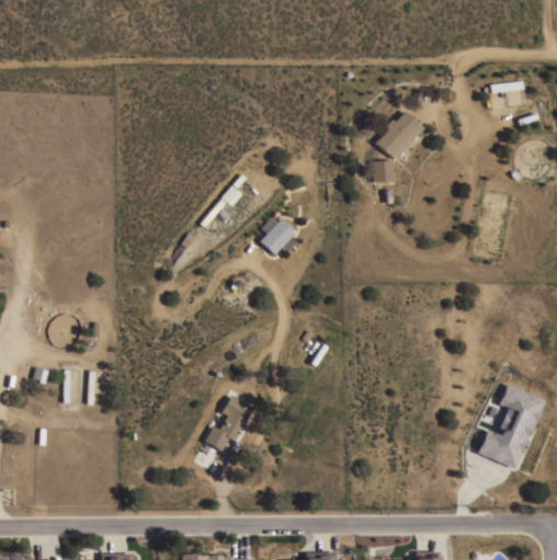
[(524,90),(492,93),(492,92),(489,92),(488,88),(491,88),(491,84),(523,81),(524,90)]
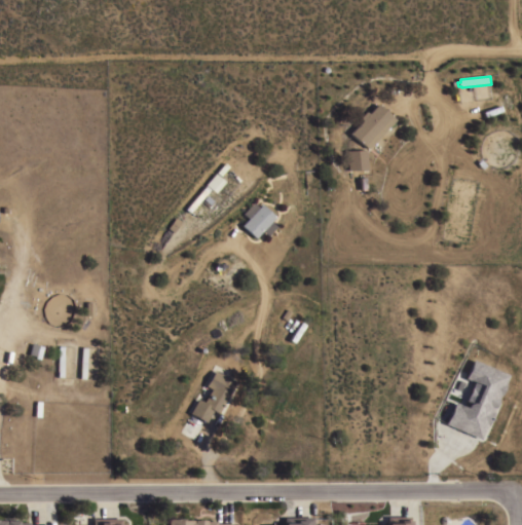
[(371,149),(353,134),(366,120),(364,118),(370,111),(372,114),(381,104),(398,119),(371,149)]
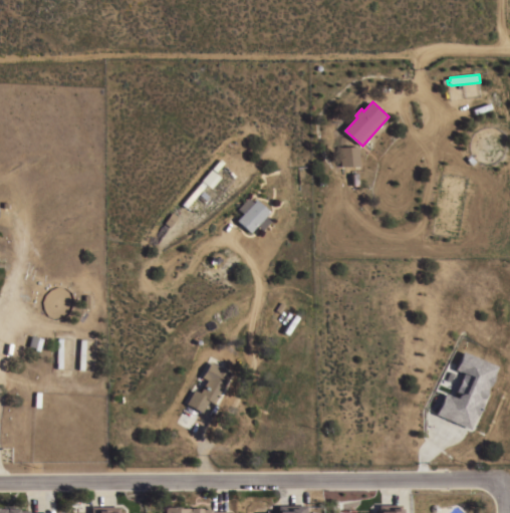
[(361,166),(342,166),(341,148),(360,147),(361,166)]
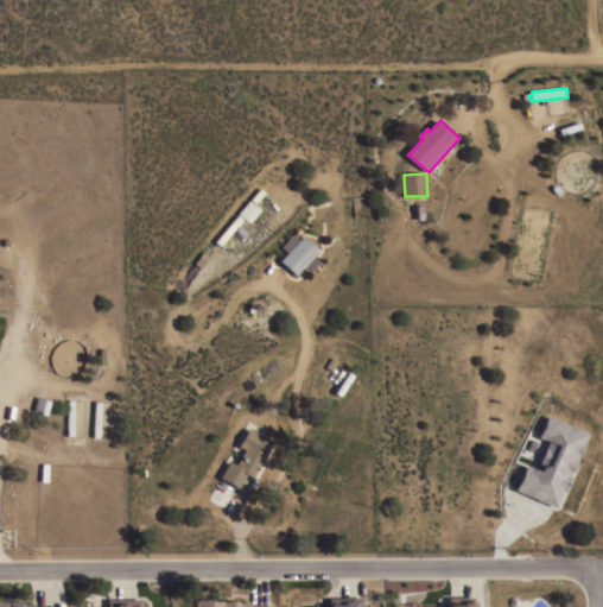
[(252,223),(242,214),(253,201),(264,210),(252,223)]
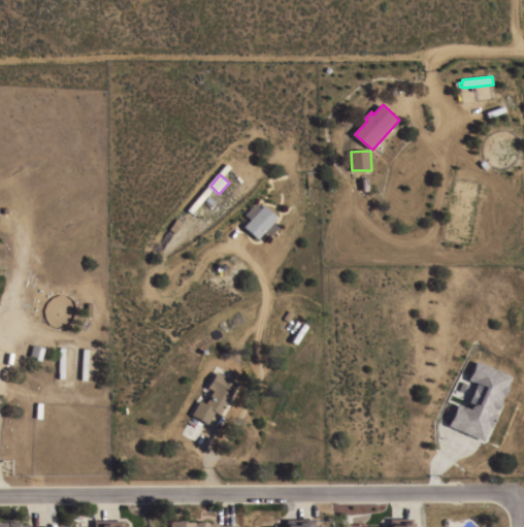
[(214,190),(194,213),(190,210),(209,187),(214,190)]
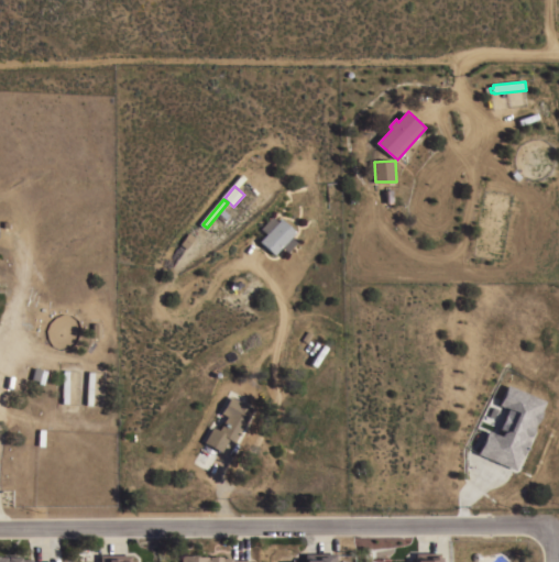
[(262,243),(269,234),(263,230),(275,218),(281,222),(283,220),(297,233),(293,239),(298,243),(288,253),(283,248),(275,256),(262,243)]
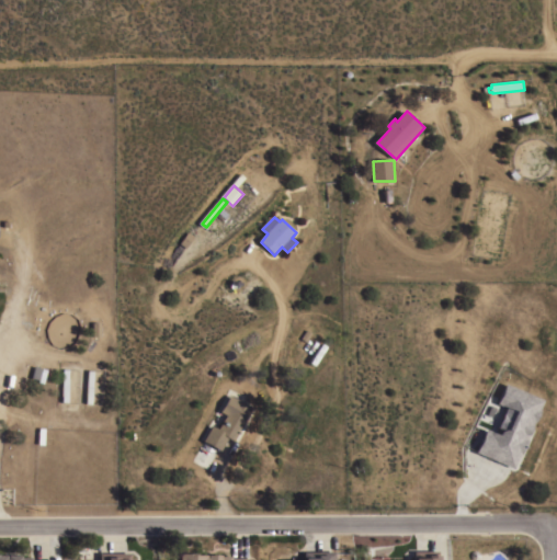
[(509,384),(545,400),(541,410),(542,410),(537,422),(536,421),(527,440),(529,440),(523,454),(522,453),(515,468),(479,453),(489,429),(501,434),(503,431),(507,430),(509,430),(518,411),(506,404),(504,406),(500,403),(509,384)]
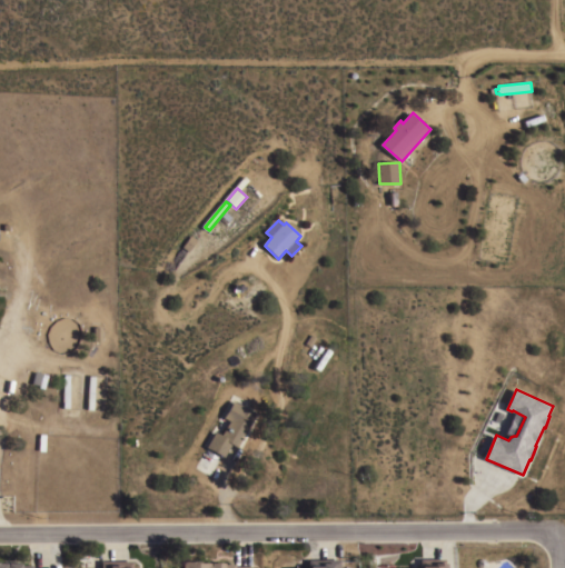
[(239,447),(234,444),(226,457),(209,447),(218,431),(224,435),(233,421),(226,418),(236,401),(258,414),(239,447)]
